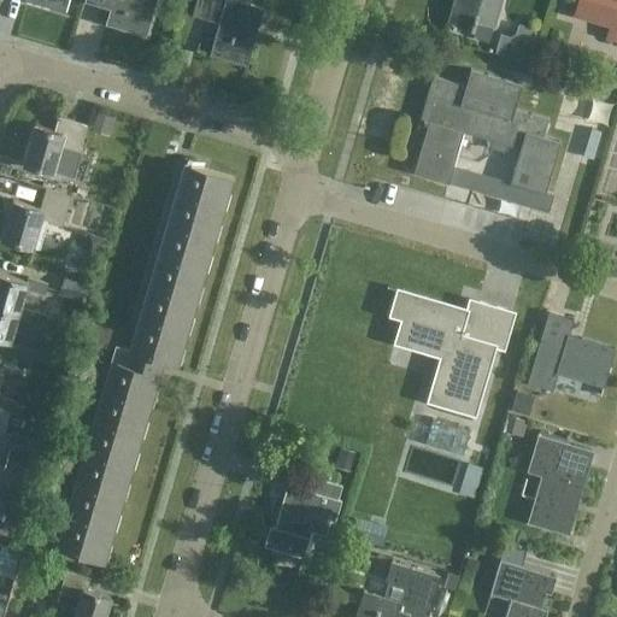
[(24,0),(65,12),(69,0),(24,0)]
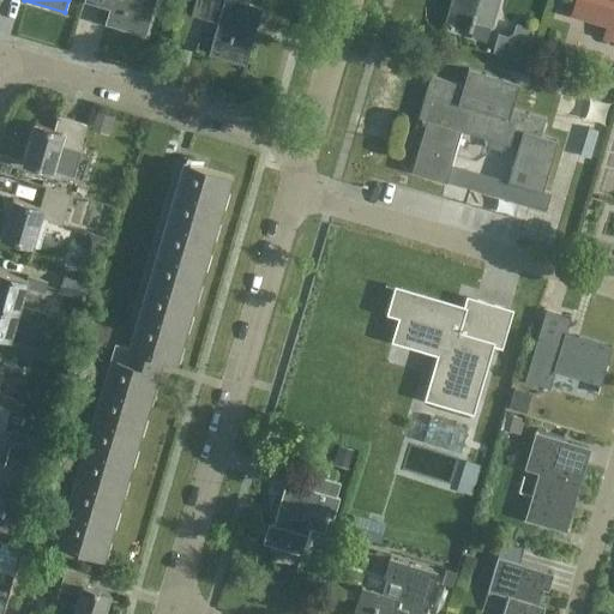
[(84,0),(84,1),(110,8),(106,24),(145,36),(155,0),(84,0)]
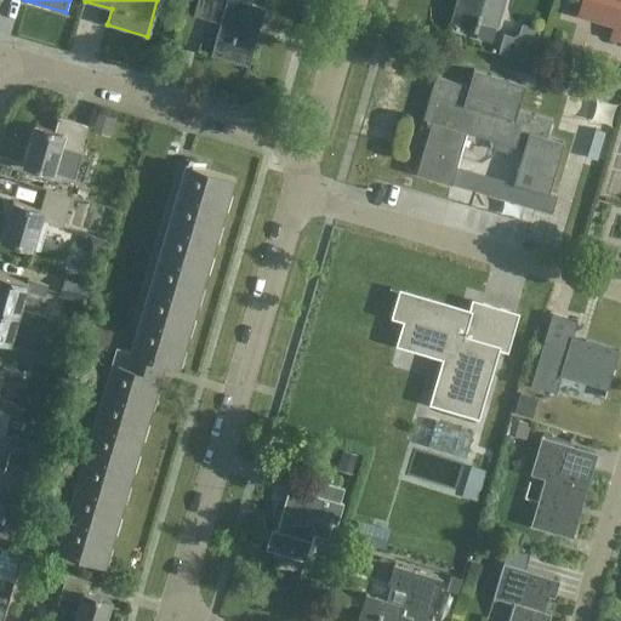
[(210,55),(249,66),(266,9),(237,0),(198,0),(194,16),(220,23),(210,55)]
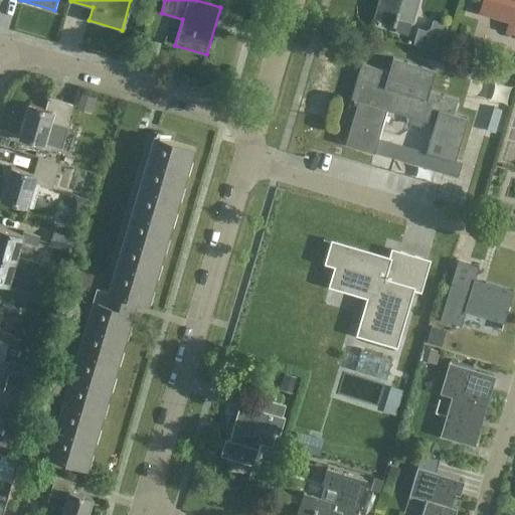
[(397,16),(410,20),(415,0),(378,0),(373,16),(391,22),(391,23),(394,24),(397,16)]
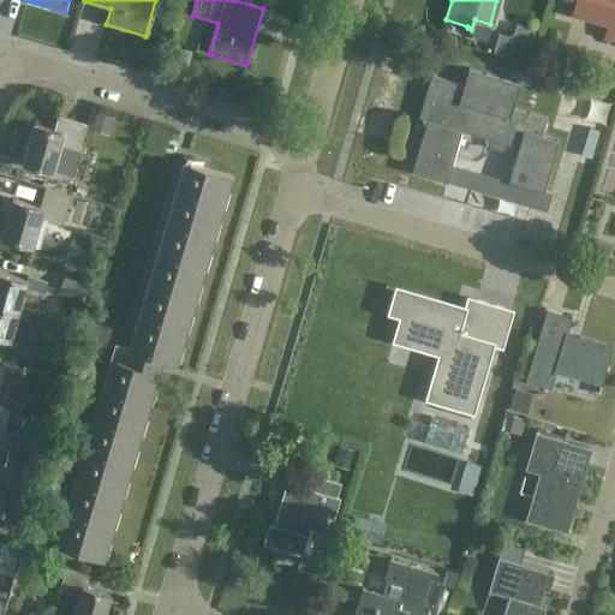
[(614,0),(577,0),(572,15),(605,24),(603,35),(614,39),(614,0)]
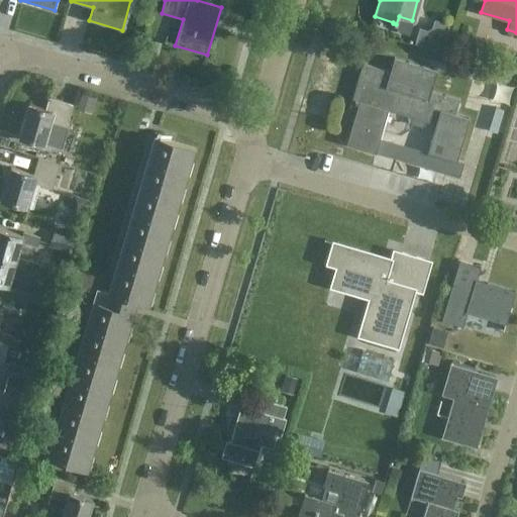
[(441,52),(449,24),(433,19),(431,27),(426,29),(418,27),(414,43),(441,52)]
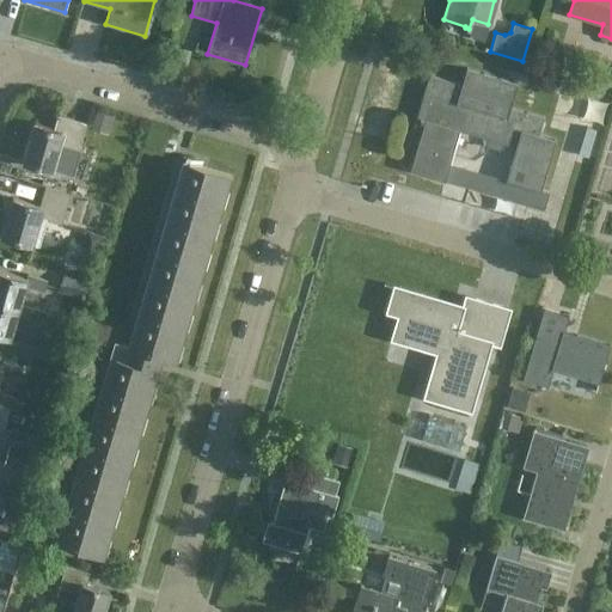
[(428,74),(412,127),(421,129),(409,169),(526,204),(542,209),(548,191),(539,189),(554,141),(537,135),(542,118),(508,109),(515,84),(465,69),(460,85),(428,74)]
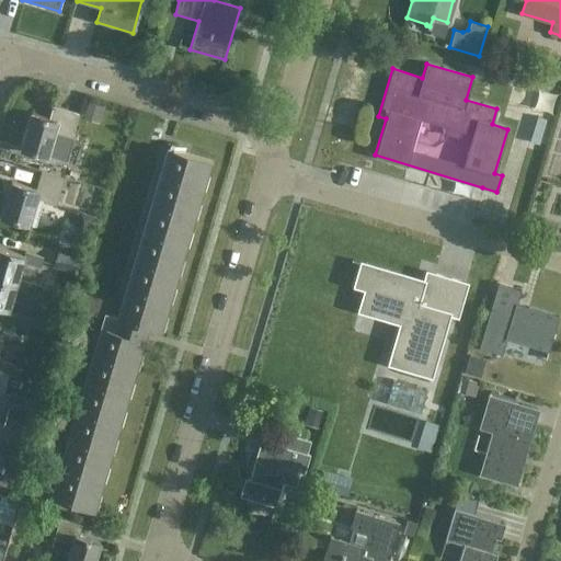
[(101,124),(105,107),(89,102),(83,119),(101,124)]
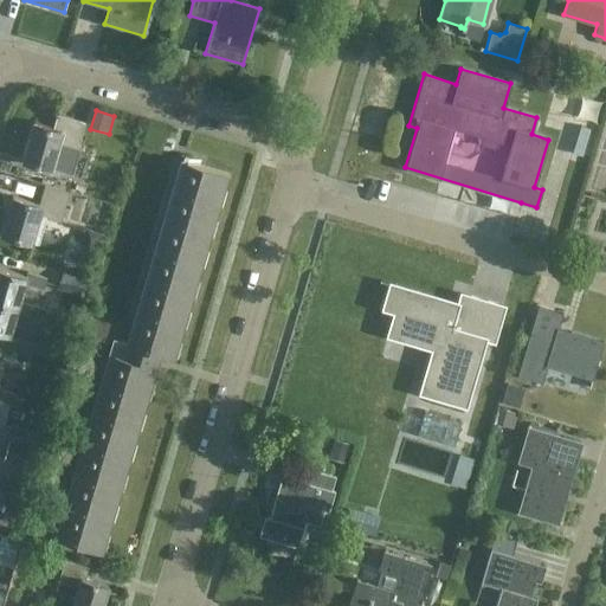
[(79,148),(78,148),(85,122),(57,114),(53,128),(34,122),(24,160),(51,168),(72,174),(79,148)]
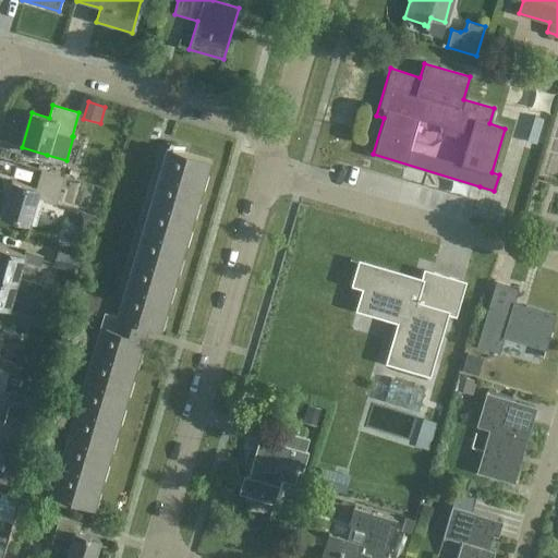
[(172,332),(215,158),(168,147),(126,316),(108,312),(63,498),(106,509),(149,327),(172,332)]
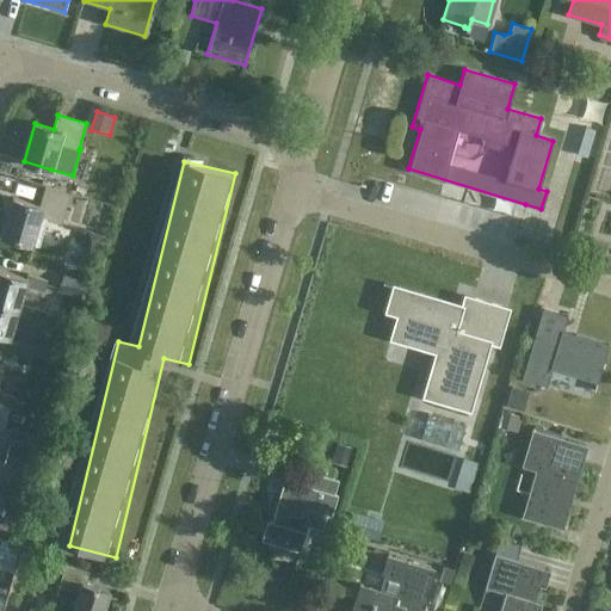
[(41,217),(61,223),(71,195),(48,187),(42,207),(12,198),(1,235),(32,245),(41,217)]
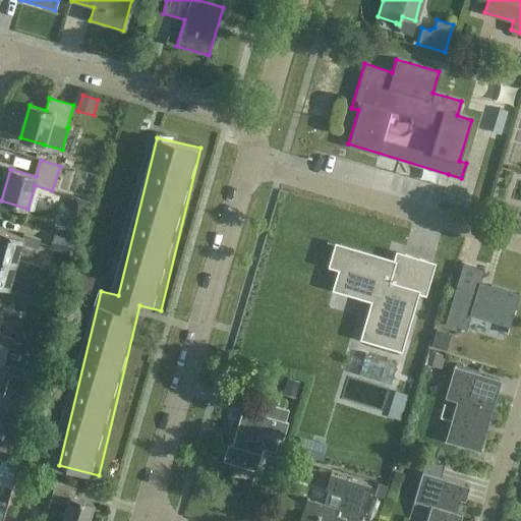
[(80,214),(85,201),(74,196),(71,204),(74,211),(80,214)]
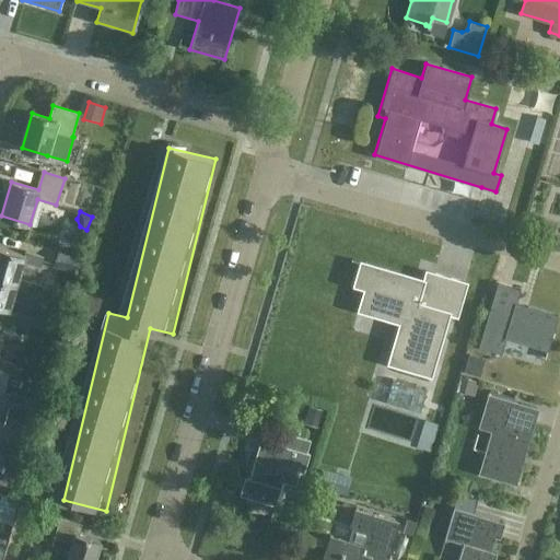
[(0,247),(0,277),(18,282),(19,279),(23,263),(41,267),(44,258),(25,253),(24,255),(0,247)]
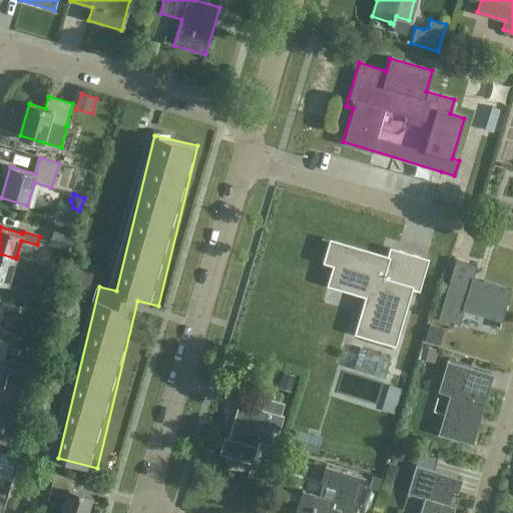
[(48,244),(70,251),(74,236),(52,230),(48,244)]
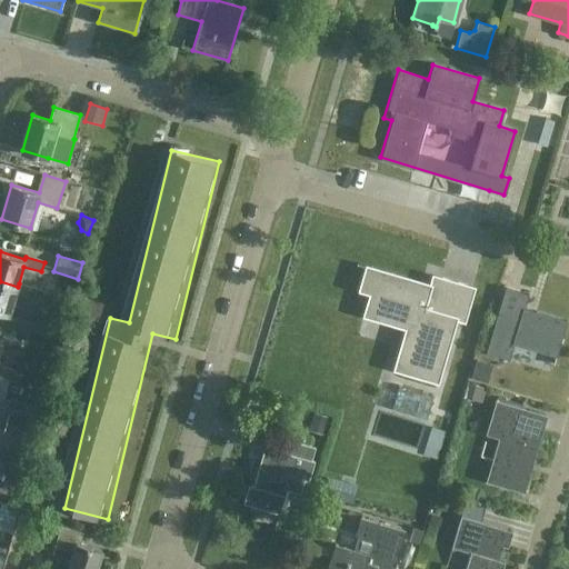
[(462,319),(472,286),(432,275),(428,289),(418,286),(419,280),(366,265),(358,288),(369,291),(362,313),(406,326),(393,368),(436,380),(455,317),(462,319)]
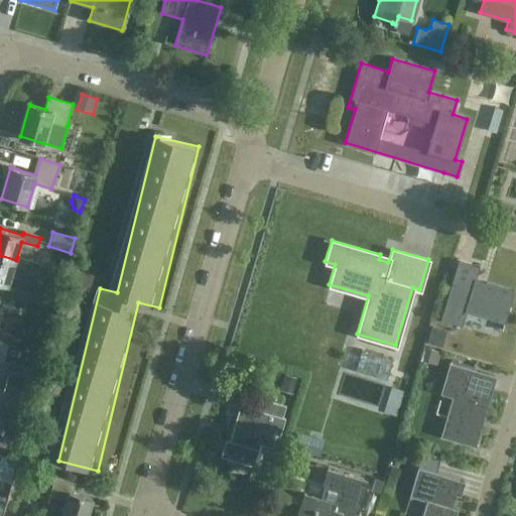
[(16,260),(0,255),(0,282),(8,285),(14,266),(30,270),(33,261),(17,257),(16,260)]
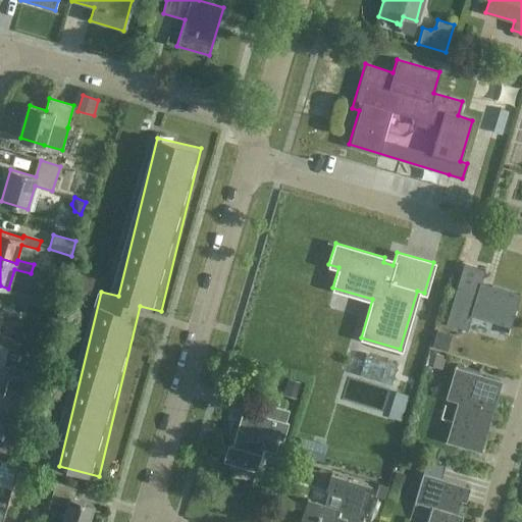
[(471,310),(510,322),(519,293),(481,280),(484,269),(463,262),(445,322),(466,328),(471,310)]
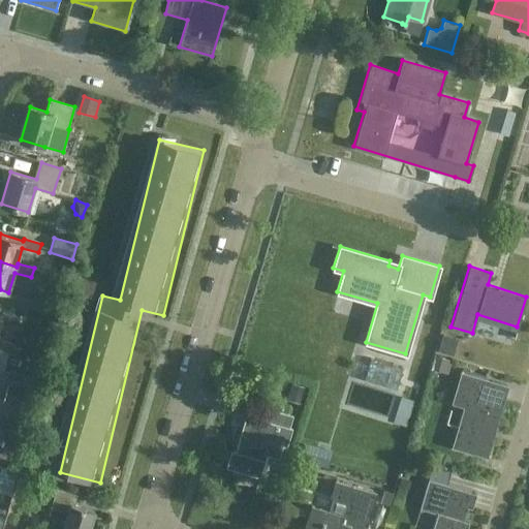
[(53,277),(50,288),(60,291),(63,280),(53,277)]
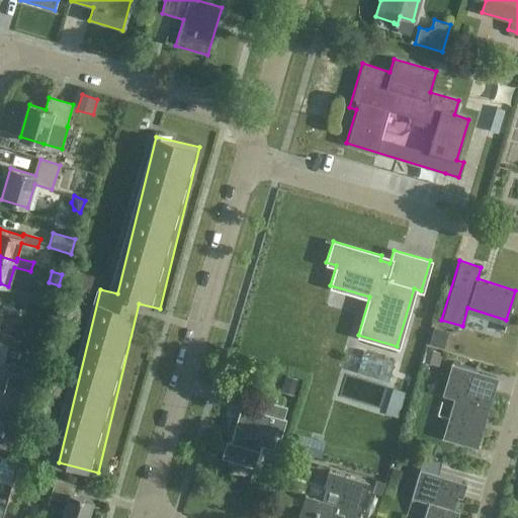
[(0,316),(16,321),(18,312),(1,307),(0,310),(0,309),(0,316)]
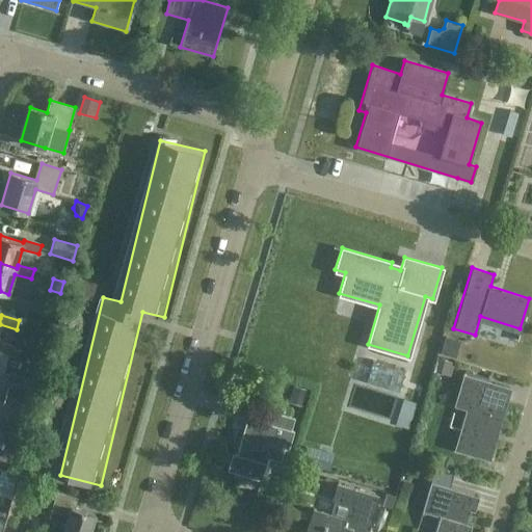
[(11,346),(0,342),(0,351),(9,354),(11,346)]
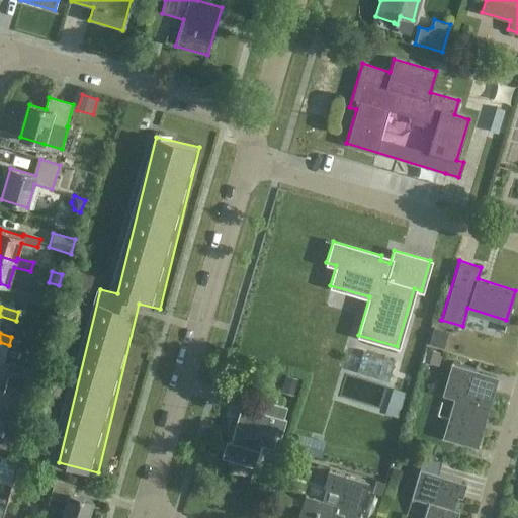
[(395,360),(362,351),(356,371),(387,381),(395,360)]
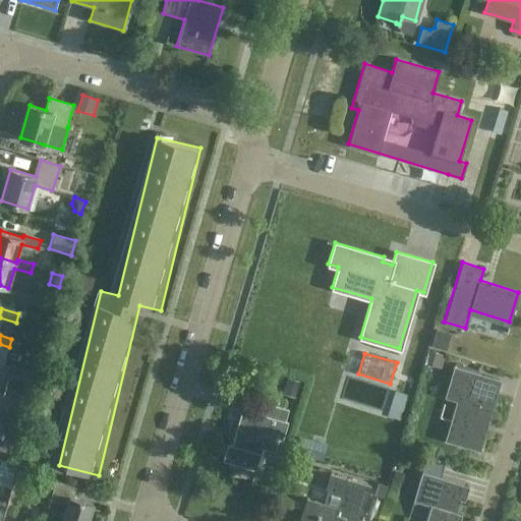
[(3,395),(27,402),(36,373),(9,365),(5,379),(8,380),(3,395)]
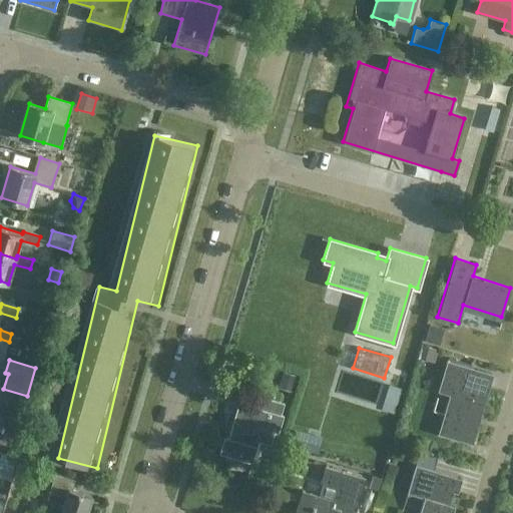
[(471,441),(485,394),(491,373),(447,360),(439,388),(451,392),(439,432),(471,441)]
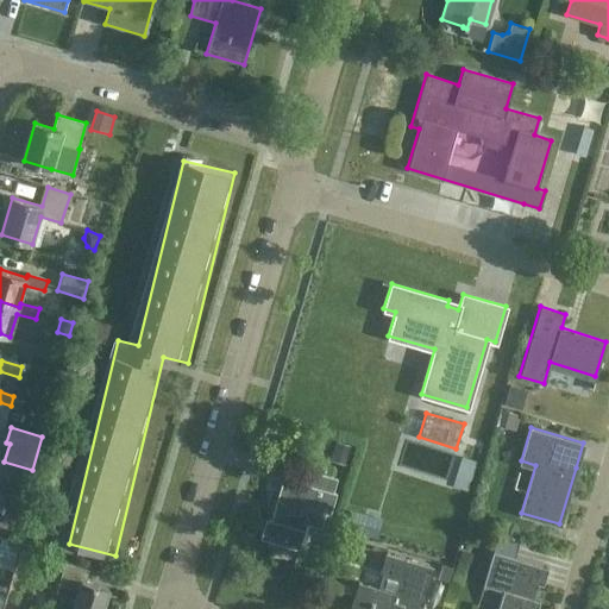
[(351,446),(336,441),(330,459),(346,464),(351,446)]
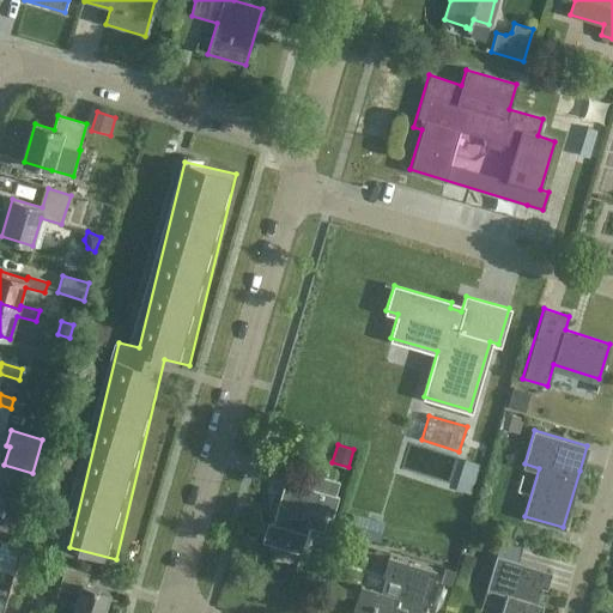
[(334,495),(339,480),(307,471),(303,483),(285,478),(273,521),(268,520),(262,540),(302,552),(309,527),(323,530),(327,517),(332,519),(339,496),(334,495)]
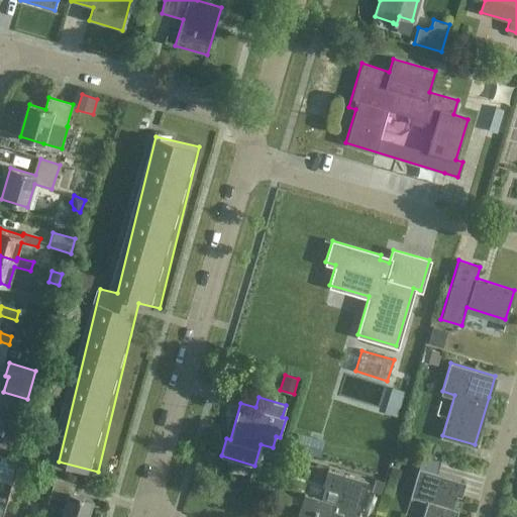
[(294,432),(289,447),(312,453),(316,438),(294,432)]
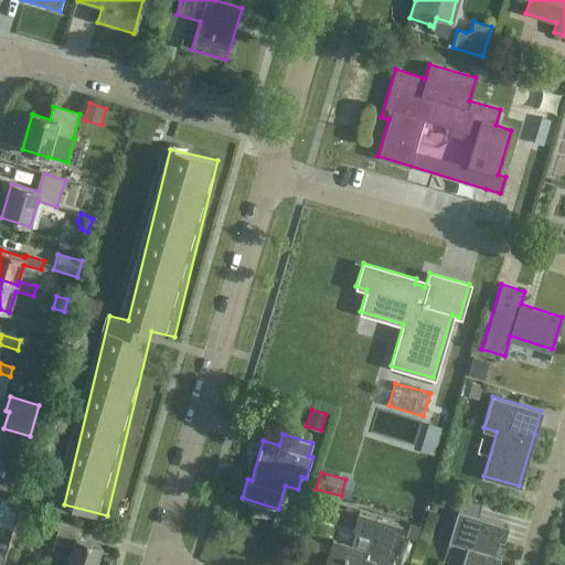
[(0,493),(9,497),(13,481),(0,477),(0,493)]
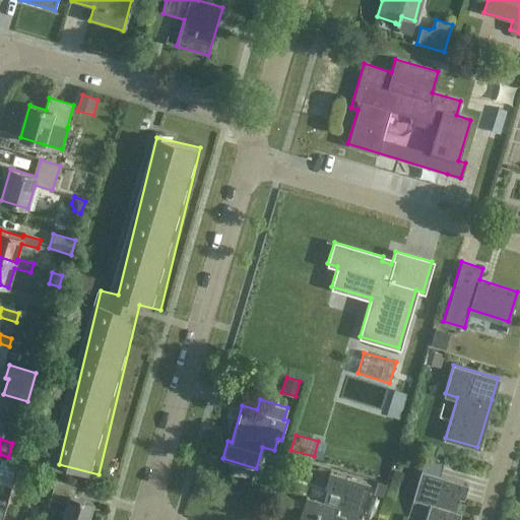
[(277,477),(275,483),(278,484),(287,486),(289,481),(294,467),(296,460),(285,457),(283,457),(281,464),(277,477)]
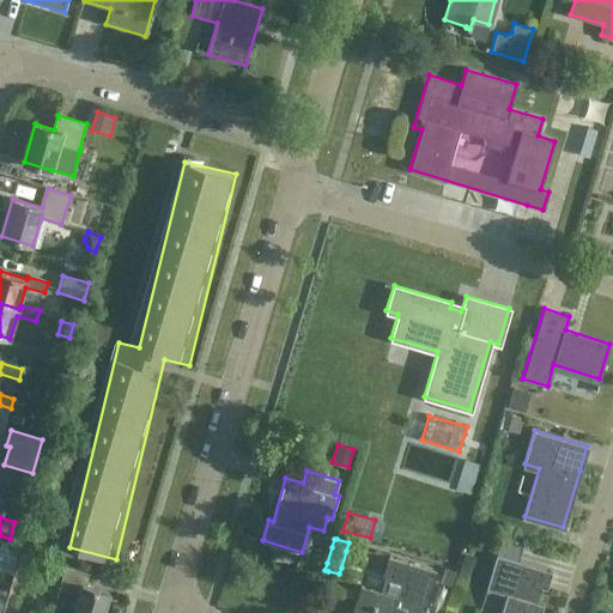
[(541,587),(547,588),(552,571),(495,554),(485,588),(507,594),(501,612),(540,612),(544,602),(536,601),(541,587)]
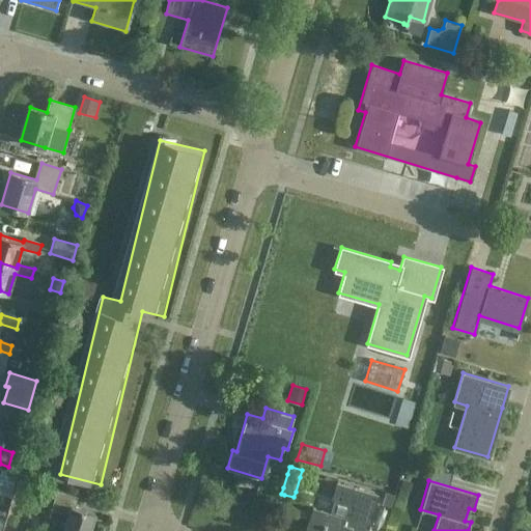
[(366,530),(379,494),(336,481),(331,499),(337,500),(333,512),(312,506),(304,530),(366,530)]
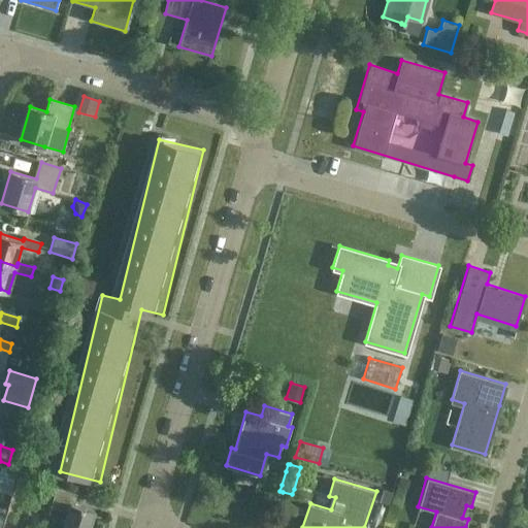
[(64,527),(90,527),(95,510),(74,504),(77,495),(57,489),(51,507),(69,513),(64,527)]
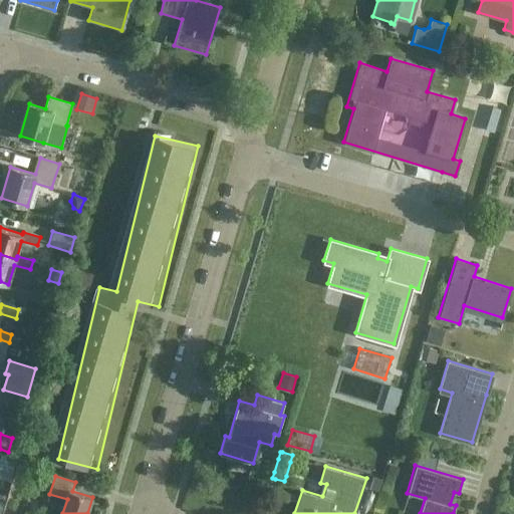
[(379,492),(383,479),(374,477),(370,489),(379,492)]
